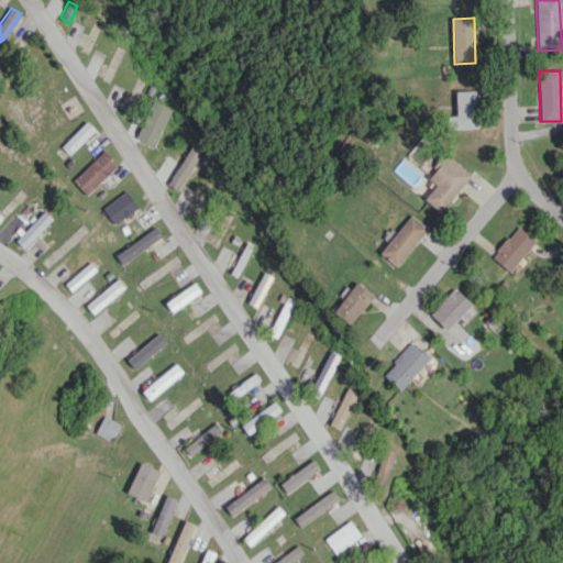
[(477,128),(476,90),(455,90),(456,116),(448,116),(448,129),(477,128)]
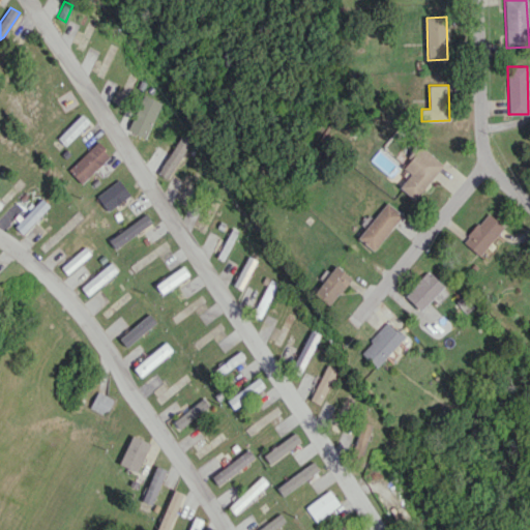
[(145,138),(160,102),(144,94),(127,130),(145,138)]
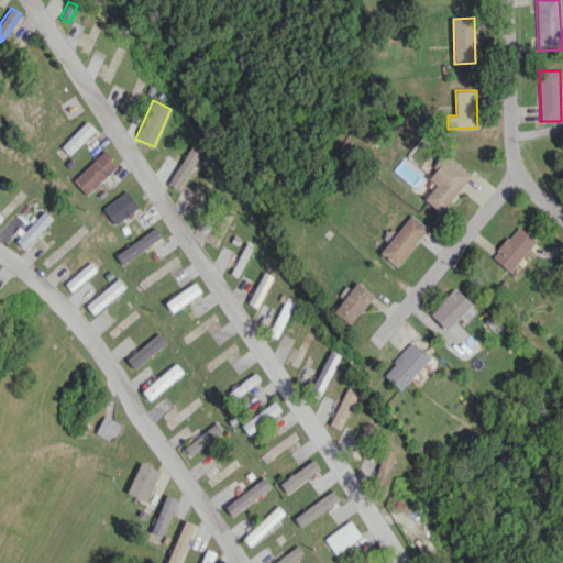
[(61,146),(69,154),(95,130),(87,121),(61,146)]
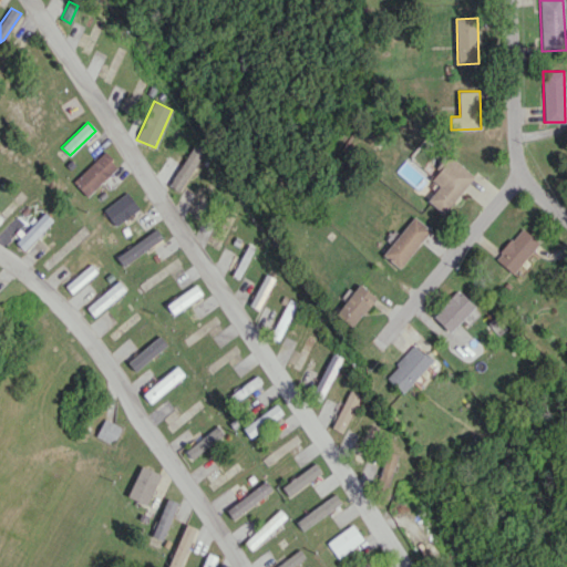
[(205,148),(194,143),(169,185),(179,192),(205,148)]
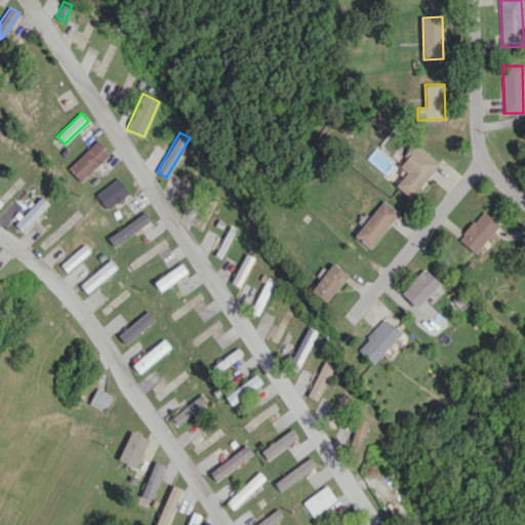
[(110,154),(96,140),(68,167),(80,182),(110,154)]
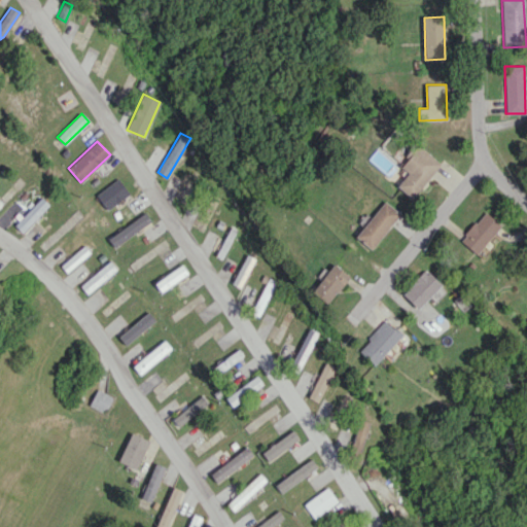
[(409,173),(397,185),(412,199),(442,165),(419,145),(400,166),(409,173)]
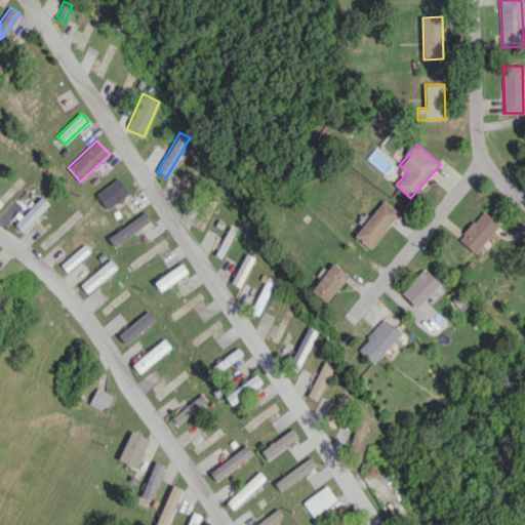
[(128,193),(117,177),(95,194),(107,209),(128,193)]
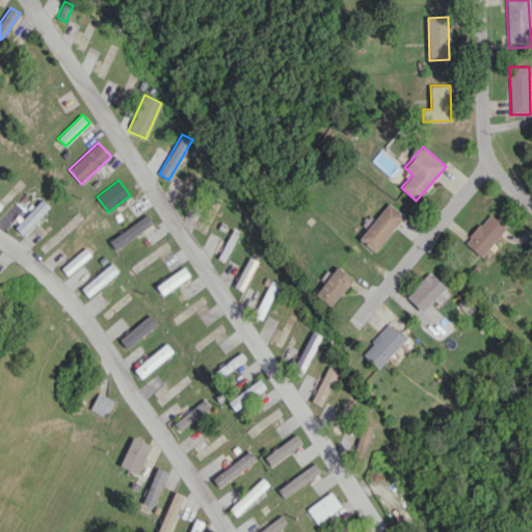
[(50,207),(42,198),(15,228),(23,235),(50,207)]
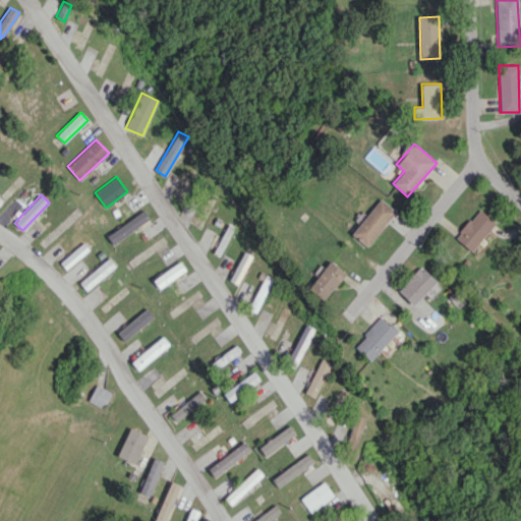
[(352,235),(368,246),(395,210),(379,198),(352,235)]
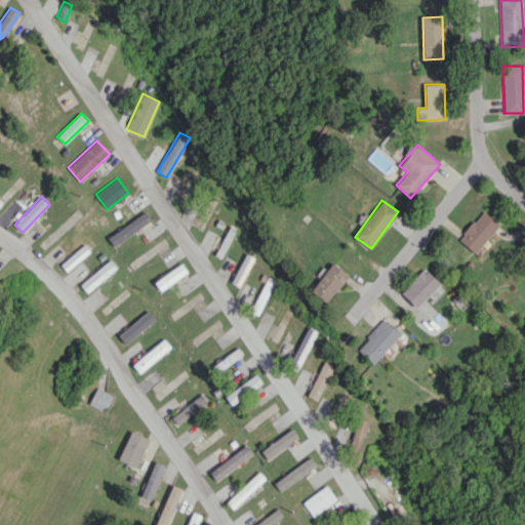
[(474,253),(499,225),(483,210),(457,239),(474,253)]
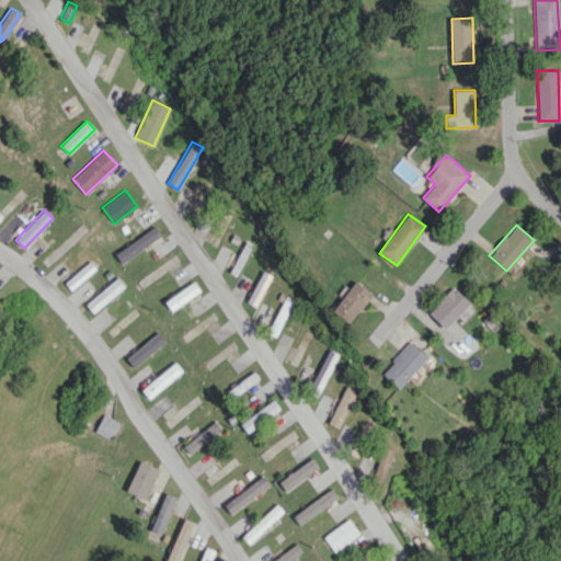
[(114,252),(119,262),(161,238),(156,228),(114,252)]
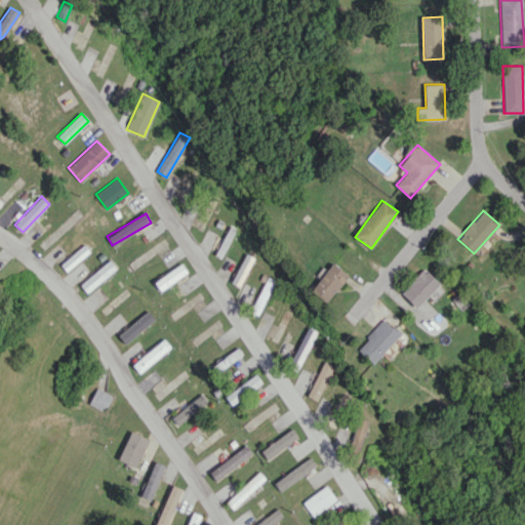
[(90,251),(84,244),(61,265),(67,272),(90,251)]
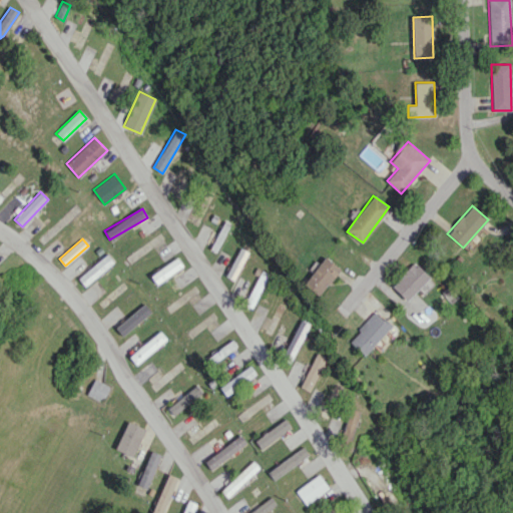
[(247,251),(239,247),(225,277),(234,281),(247,251)]
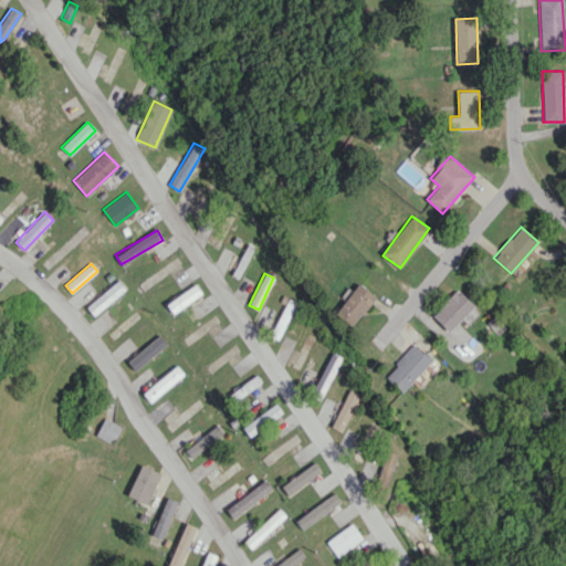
[(93,315),(126,291),(118,281),(85,306),(93,315)]
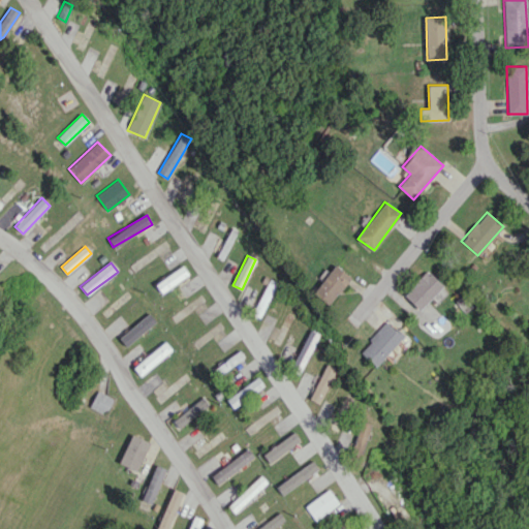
[(350,278),(336,265),(312,292),(328,305),(350,278)]
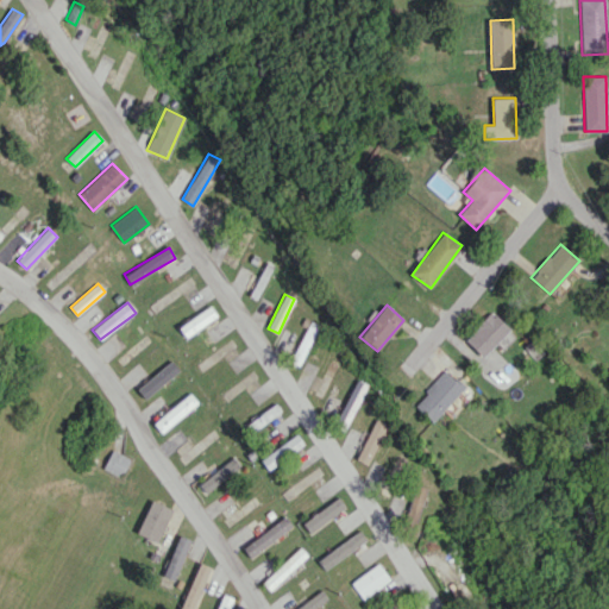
[(218,319),(212,307),(179,325),(184,336),(218,319)]
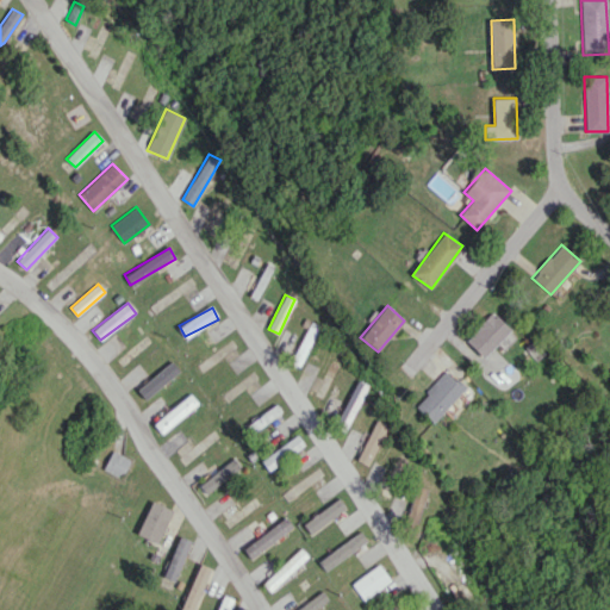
[(484,359),(511,330),(492,312),(465,340),(484,359)]
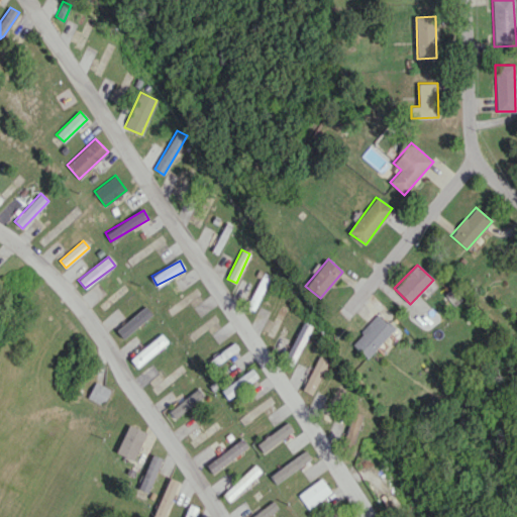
[(115,327),(121,336),(152,316),(146,307),(115,327)]
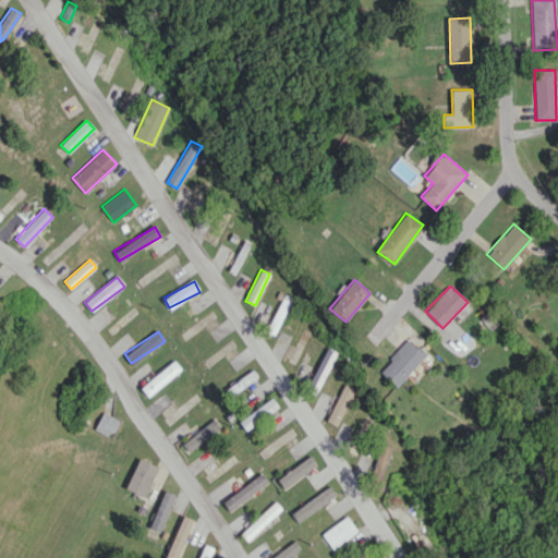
[(378,371),(396,387),(425,355),(409,339),(378,371)]
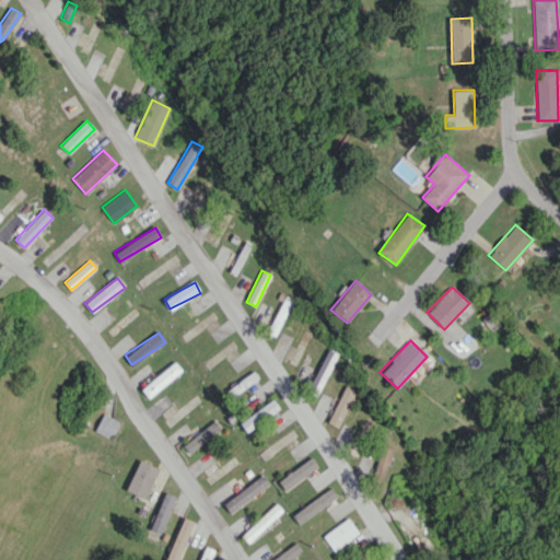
[(294,381),(319,388),(323,375),(315,373),(317,364),(301,360),(294,381)]
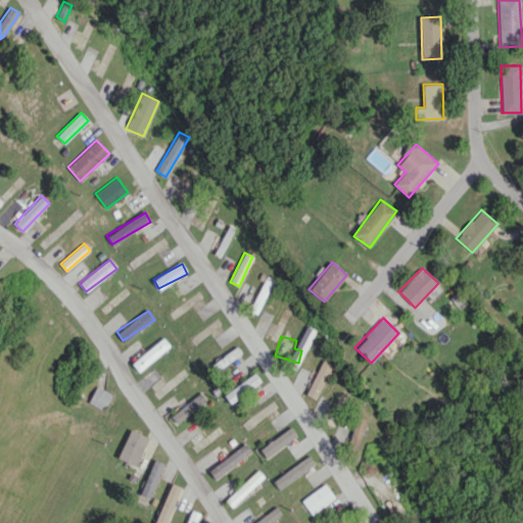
[(132,363),(138,371),(170,345),(163,337),(132,363)]
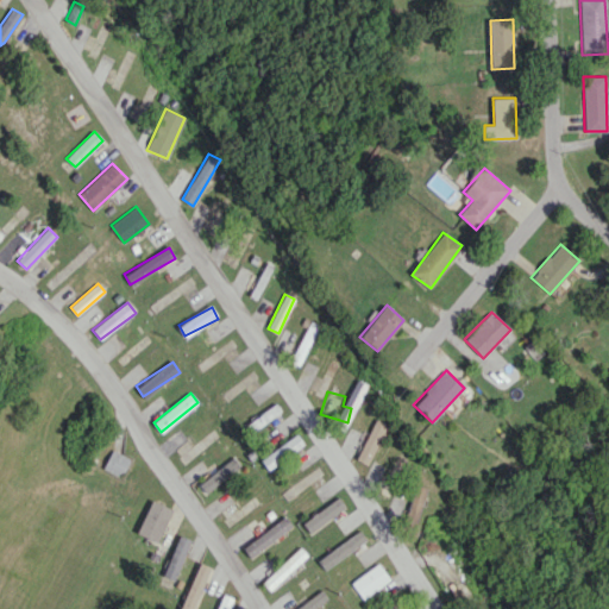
[(281,410),(276,403),(249,422),(253,429),(281,410)]
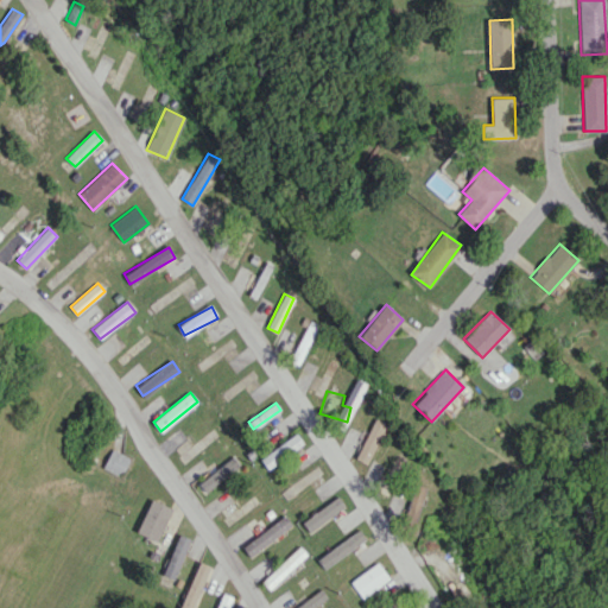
[(385,422),(373,418),(356,460),(368,463),(385,422)]
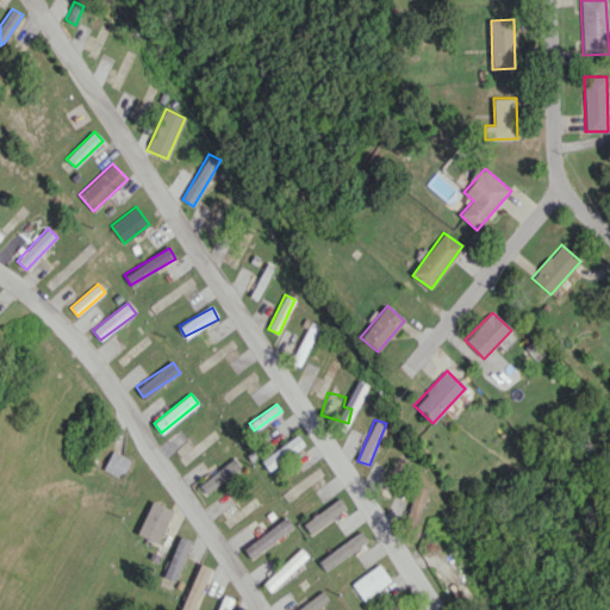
[(268,471),(304,444),(297,434),(261,460),(268,471)]
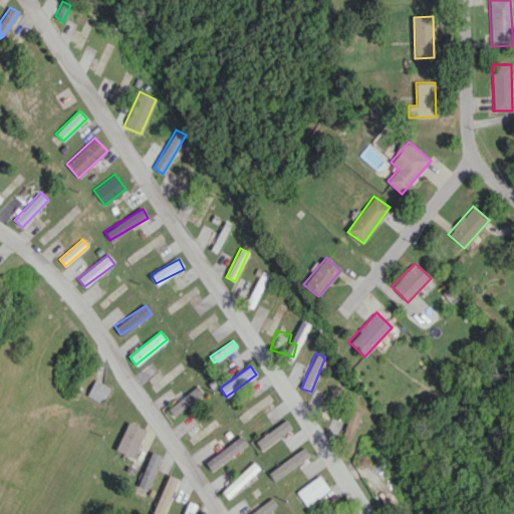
[(87,396),(103,403),(109,387),(94,379),(87,396)]
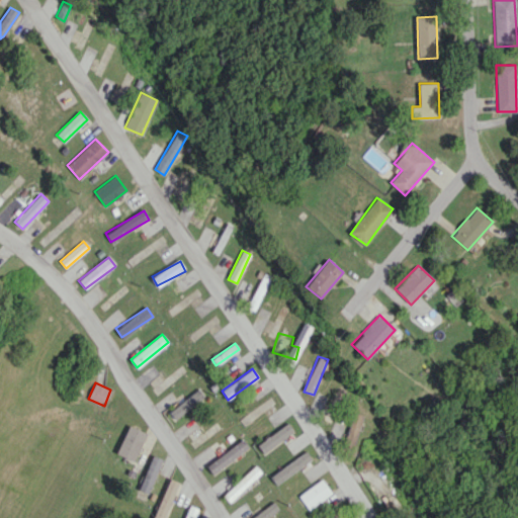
[(206,398),(199,387),(166,410),(172,420),(206,398)]
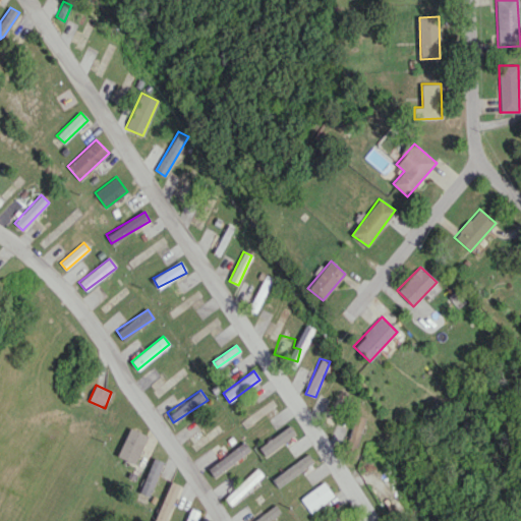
[(356,449),(364,417),(353,414),(345,446),(356,449)]
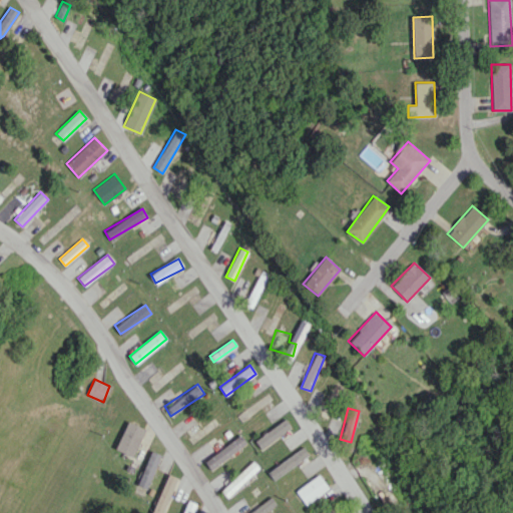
[(291,427),(285,419),(254,441),(261,449),(291,427)]
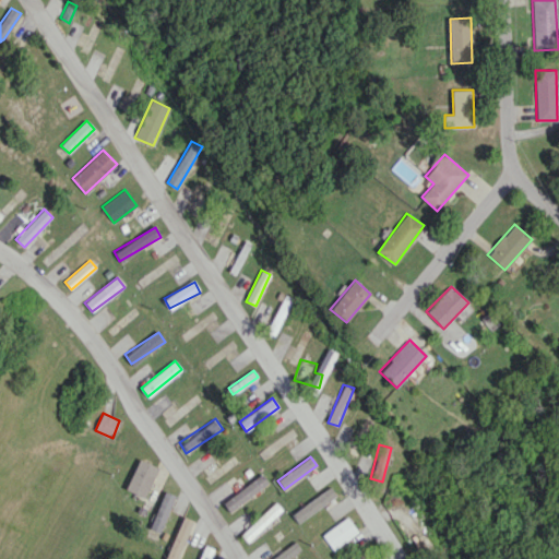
[(126,489),(144,498),(158,467),(139,459),(126,489)]
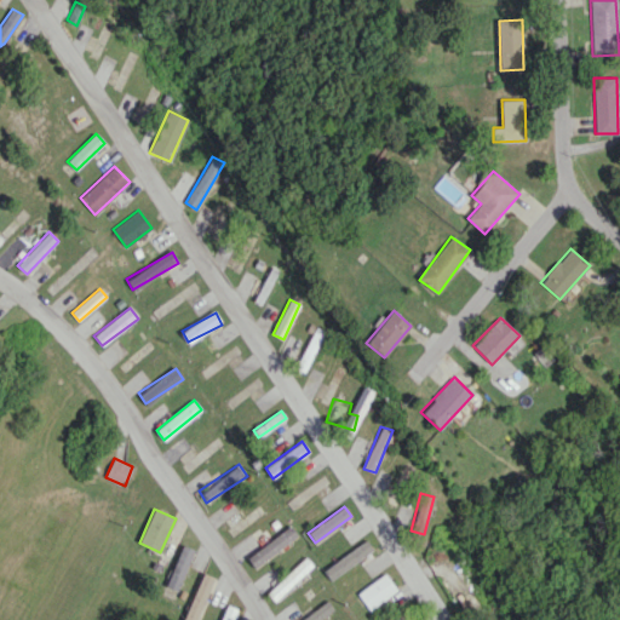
[(254,568),(298,535),(290,524),(247,557),(254,568)]
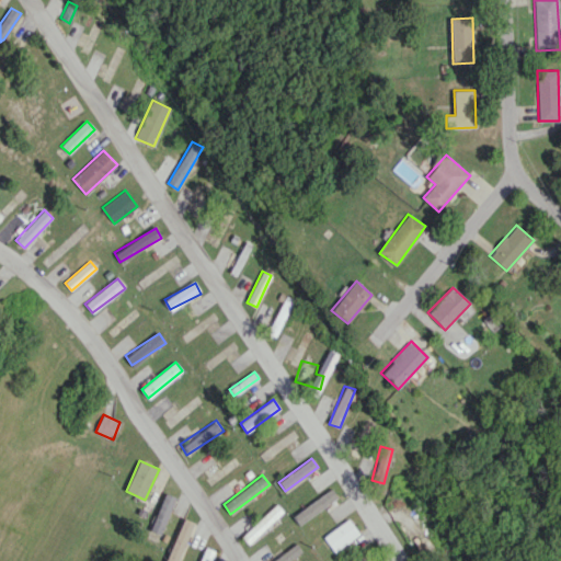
[(149,530),(160,535),(175,497),(165,493),(149,530)]
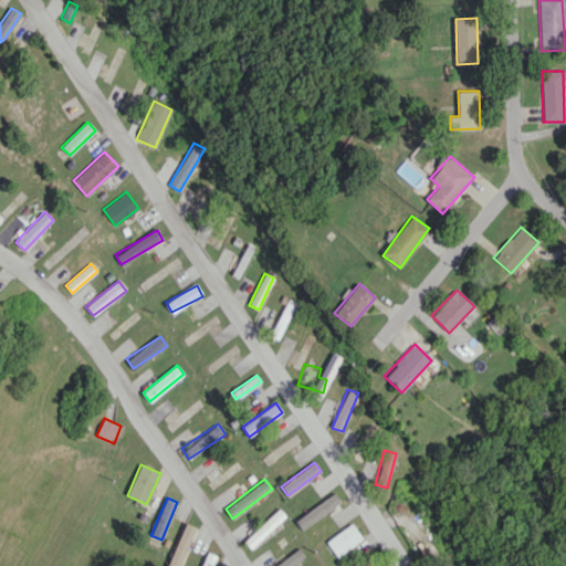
[(243,542),(252,551),(287,517),(279,509),(243,542)]
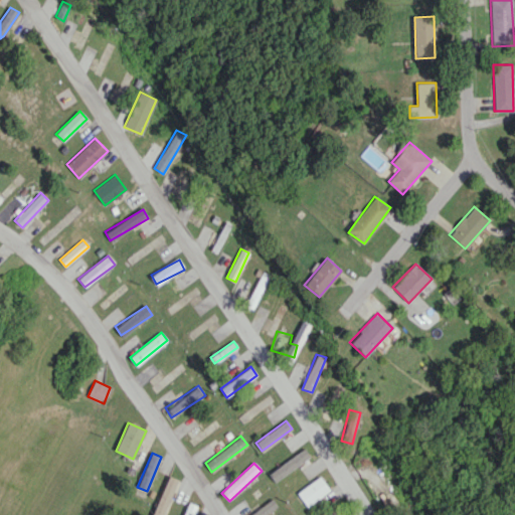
[(151,514),(162,514),(178,480),(169,476),(151,514)]
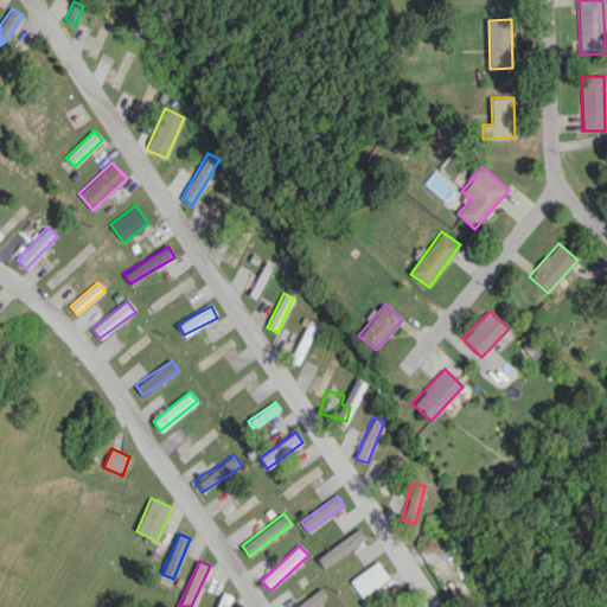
[(350,580),(362,596),(389,577),(377,561),(350,580)]
